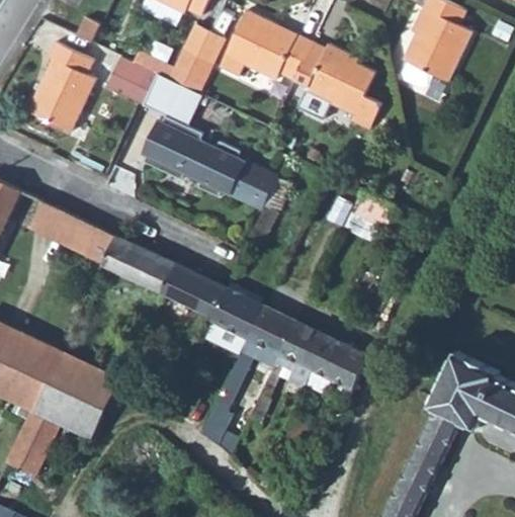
[(143,0),(140,8),(175,26),(182,11),(184,12),(186,7),(200,14),(206,0),(143,0)]
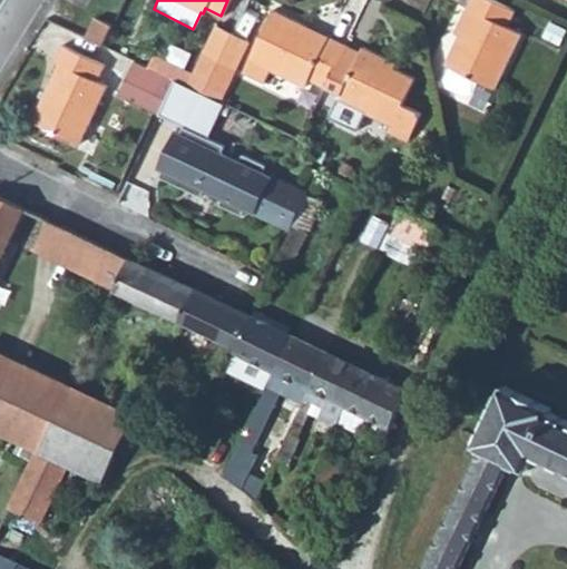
[(469,11),(457,35),(442,65),(452,69),(480,84),(494,89),(519,35),(505,26),(511,11),(490,0),(468,0),(465,8),(469,11)]
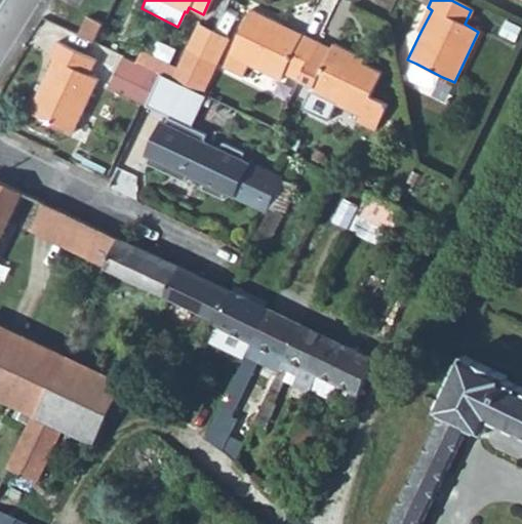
[(428,7),(416,30),(420,32),(432,10),(428,7)]
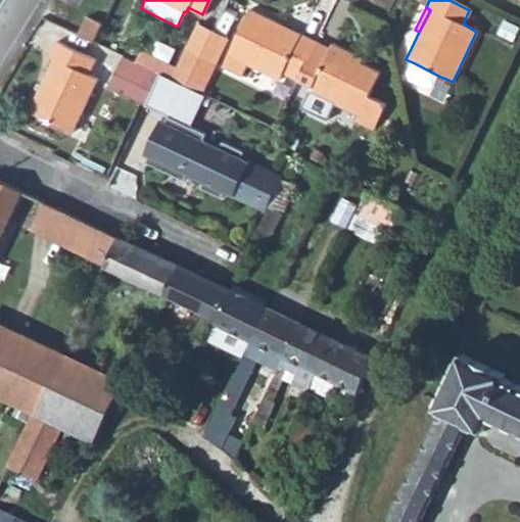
[(282,73),(296,80),(315,41),(249,9),(222,67),(240,76),(247,63),(278,79),(282,73)]
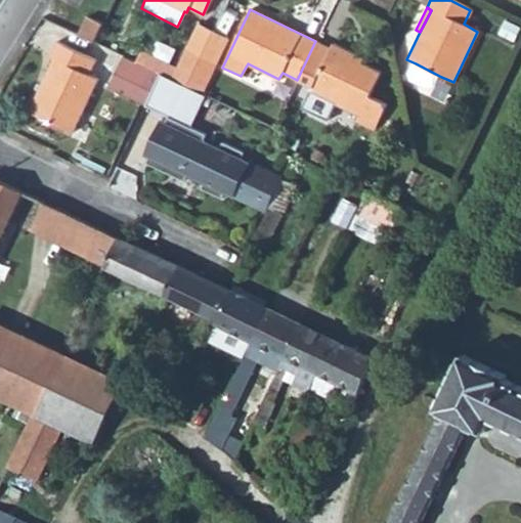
[(86,16),(77,35),(93,43),(102,24),(86,16)]
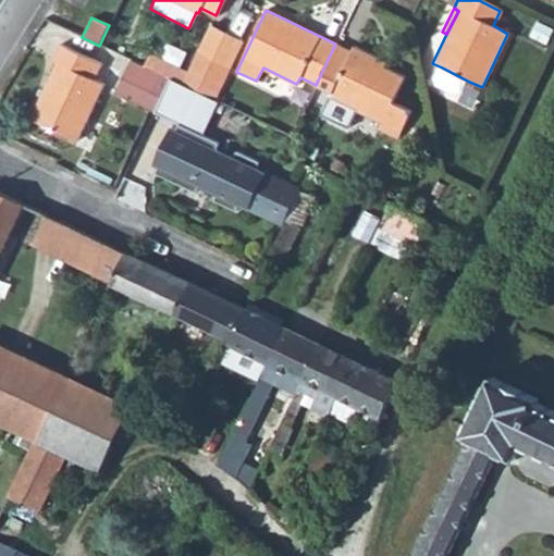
[(211,27),(198,53),(212,60),(225,33),(211,27)]
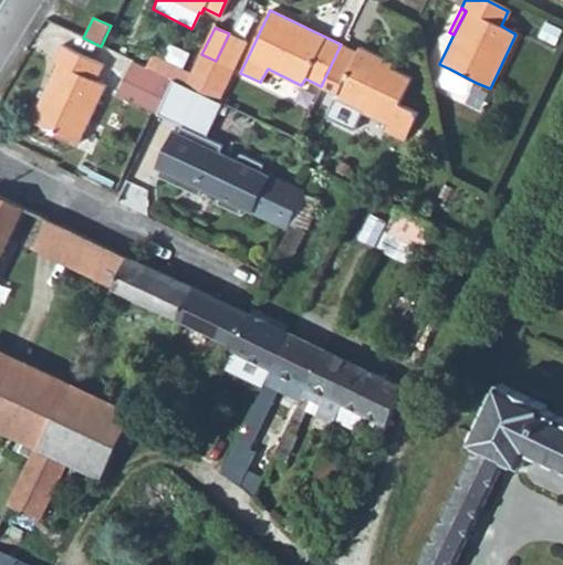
[(216,61),(232,69),(246,42),(229,33),(216,61)]
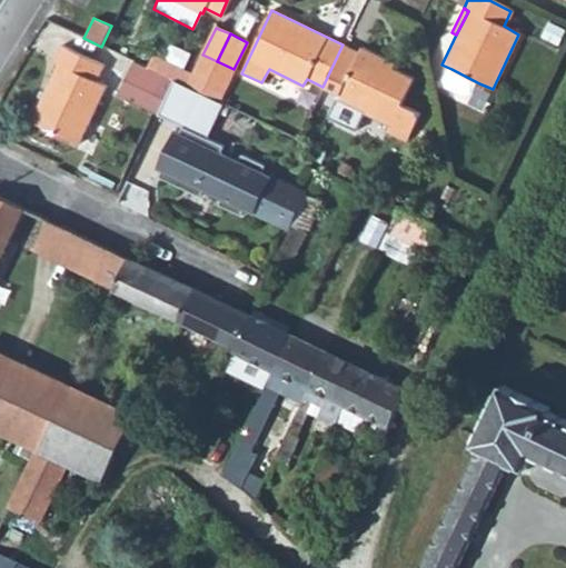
[(57,63),(30,121),(77,146),(105,87),(96,82),(103,66),(60,45),(52,60),(57,63)]
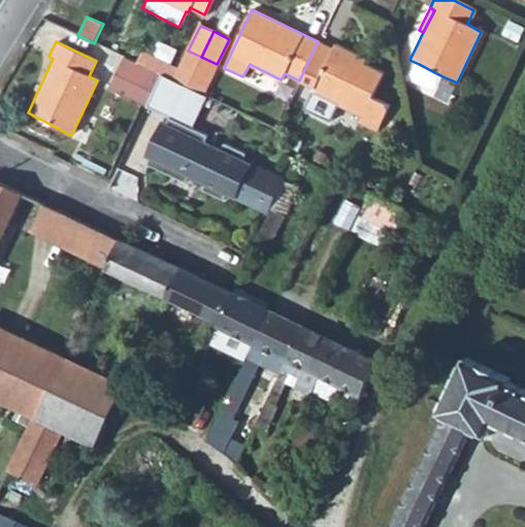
[(318,41),(299,80),(313,87),(312,92),(361,116),(358,123),(375,132),(388,105),(370,96),(382,72),(363,63),(353,59),(355,54),(334,43),(332,48),(318,41)]
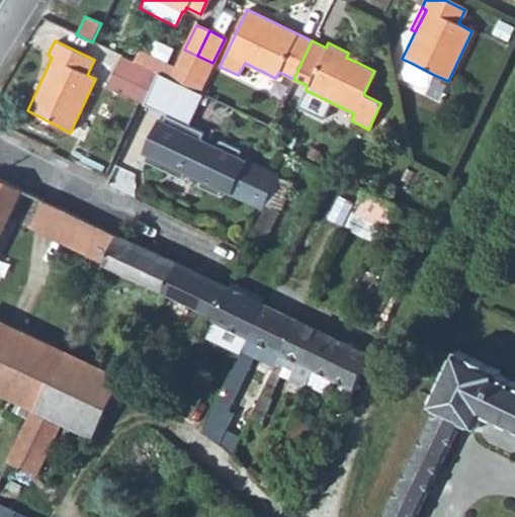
[(184,50),(170,79),(183,85),(197,56),(184,50)]
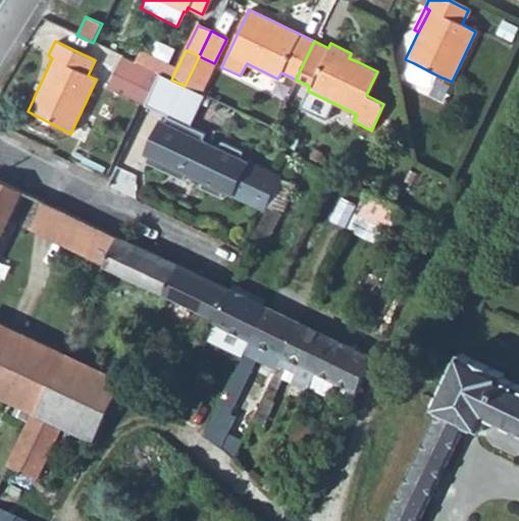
[(351,53),(349,58),(359,62),(361,58),(351,53)]
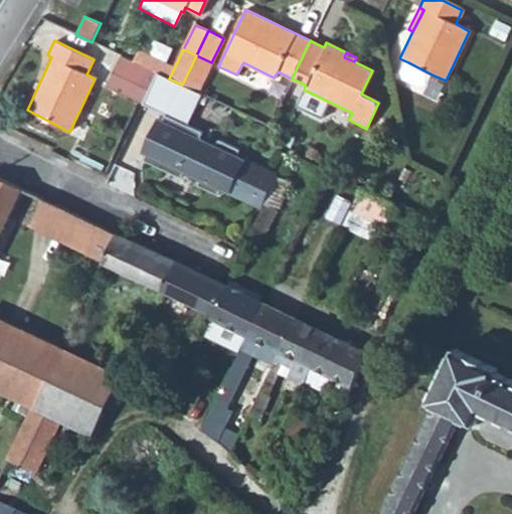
[(196,55),(182,84),(197,93),(211,62),(196,55)]
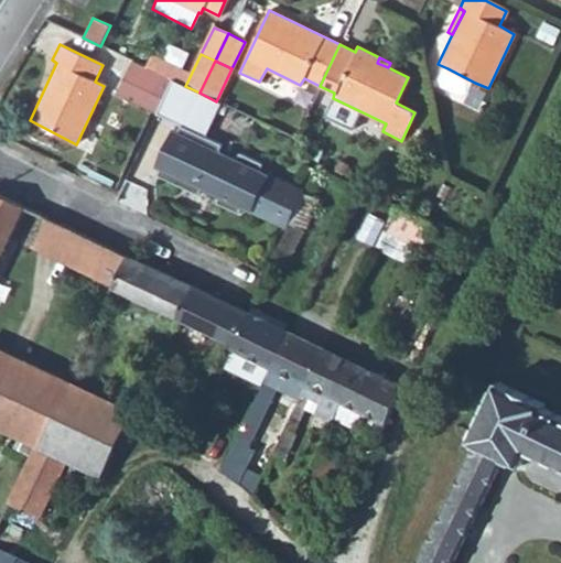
[(475,83),(448,68),(441,82),(444,88),(462,97),(468,95),(475,83)]
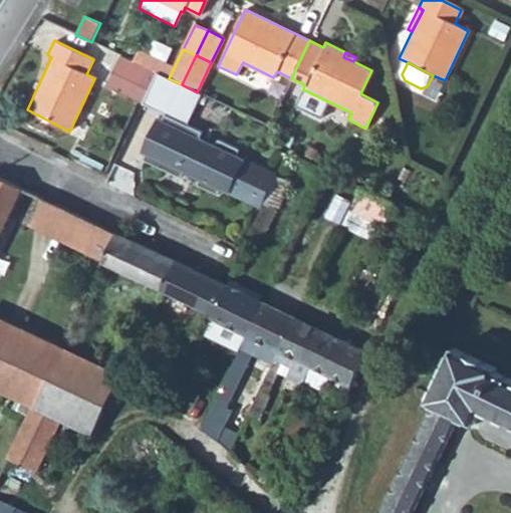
[(224,190),(259,208),(261,203),(275,176),(239,158),(237,161),(234,160),(238,150),(218,140),(213,150),(197,143),(202,132),(165,113),(143,160),(179,178),(184,168),(201,176),(196,186),(216,195),(225,178),(229,180),(224,190)]
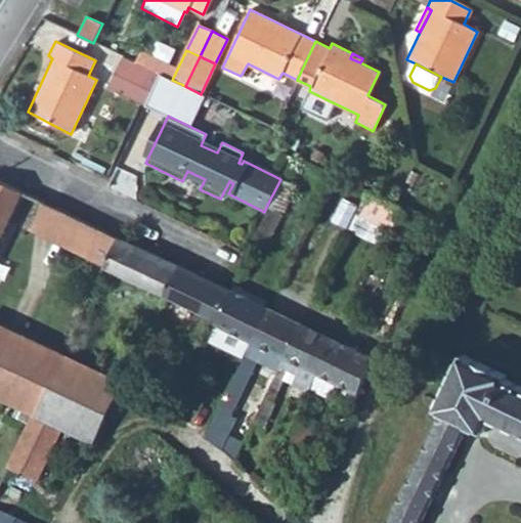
[(280,179),(266,207),(279,213),(294,186),(280,179)]
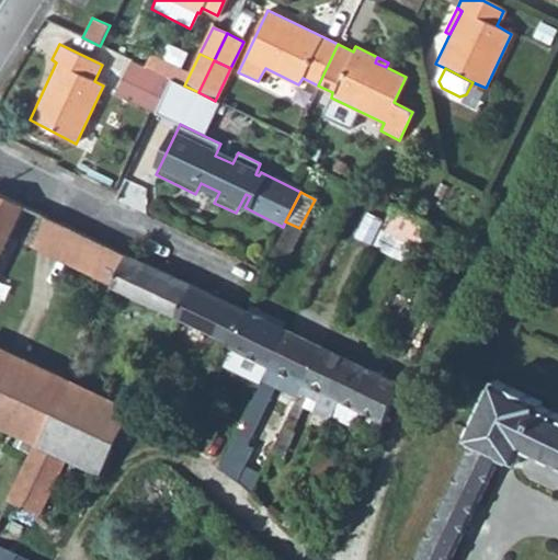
[(0,253),(22,205),(0,194),(0,253)]
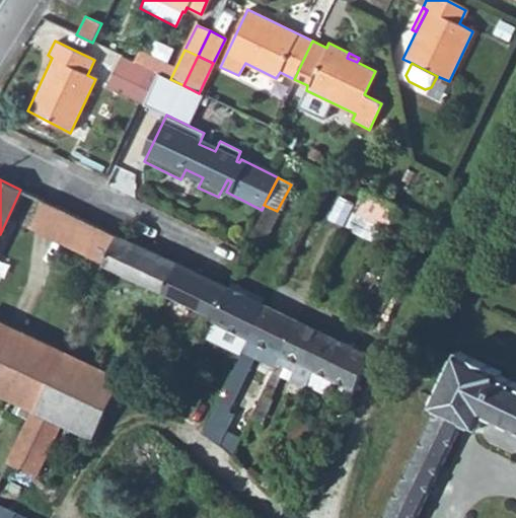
[(363,190),(351,212),(385,229),(396,207),(363,190)]
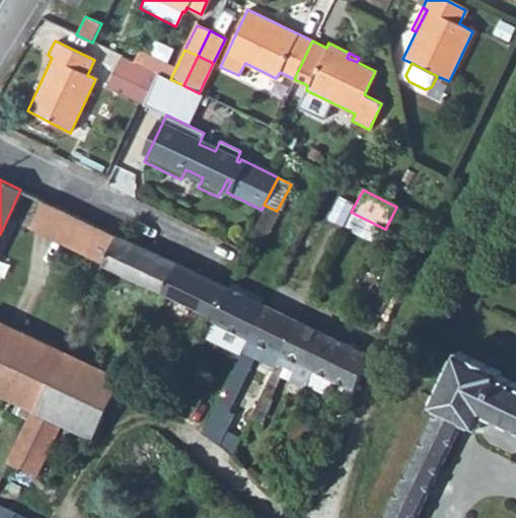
[(340,195),(328,217),(343,224),(354,202),(340,195)]
